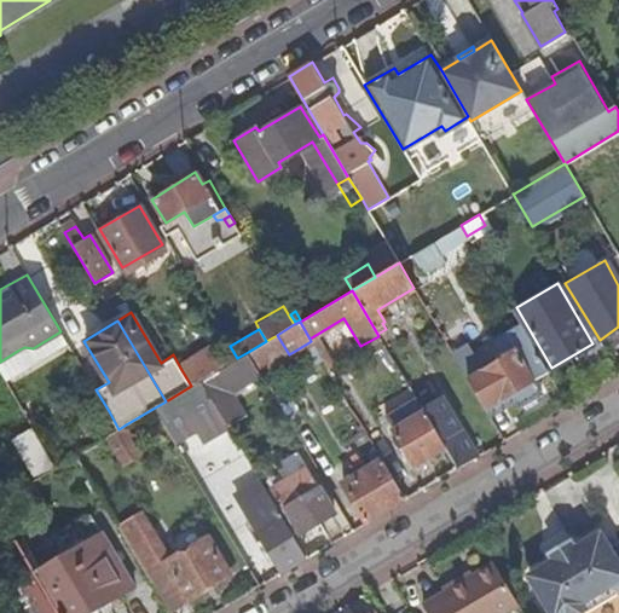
[(24,347),(19,350),(29,368),(68,345),(61,331),(33,348),(24,347)]
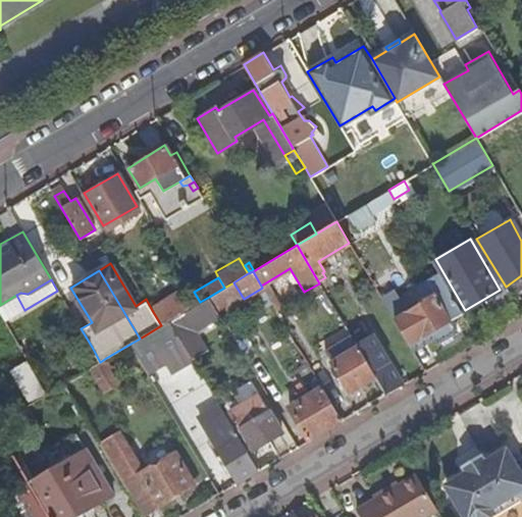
[(439,290),(446,286),(442,281),(436,285),(439,290)]
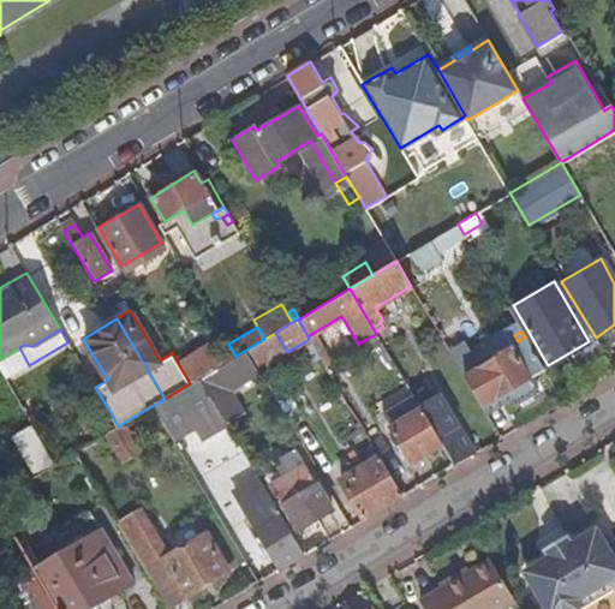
[(246,350),(257,369),(287,352),(275,333),(264,339),(246,350)]
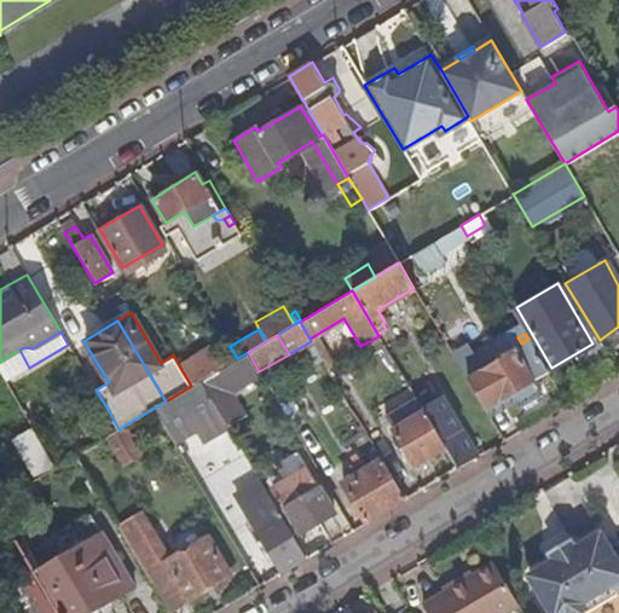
[(450,350),(484,408),(512,391),(521,385),(547,370),(528,339),(521,343),(510,350),(507,345),(497,351),(499,356),(480,366),(466,341),(450,350)]
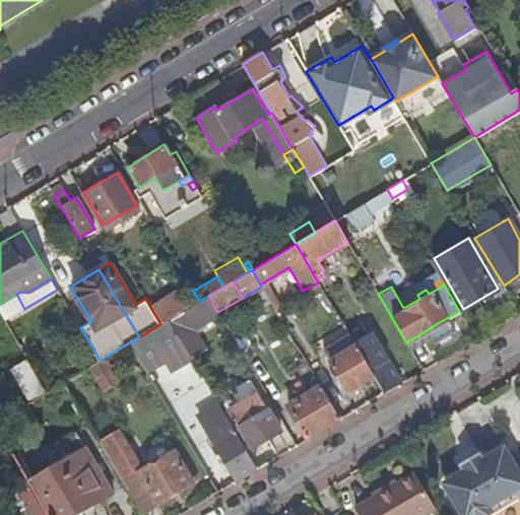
[(265,293),(267,296),(272,293),(270,287),(264,291),(265,293)]
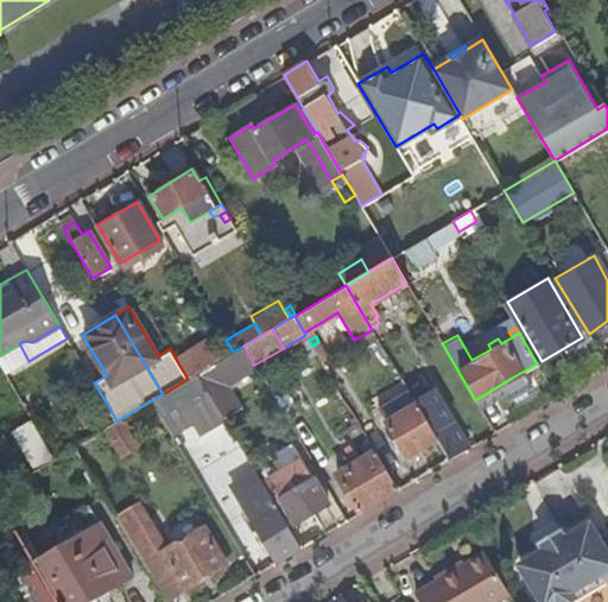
[(226,340),(225,337),(202,350),(210,366),(233,352),(226,340)]
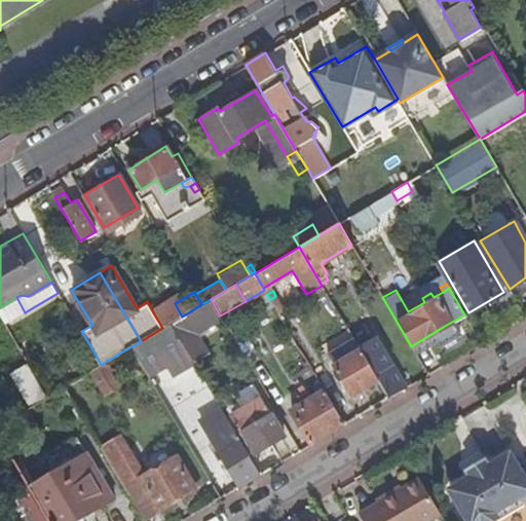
[(0,307),(0,315),(5,324),(25,312),(16,297),(0,307)]
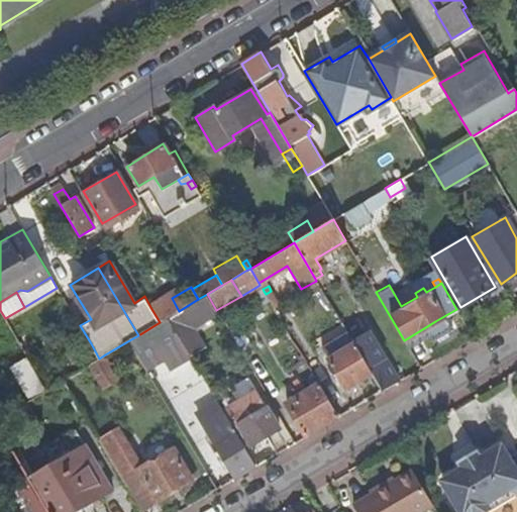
[(169,317),(175,329),(180,337),(183,342),(190,354),(205,346),(194,326),(217,312),(216,310),(207,294),(198,299),(179,311),(169,317)]
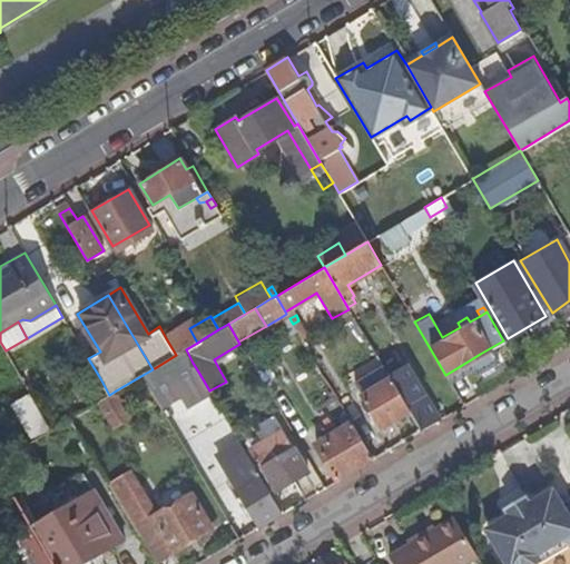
[(197,343),(189,328),(187,326),(166,338),(176,355),(186,349),(197,343)]
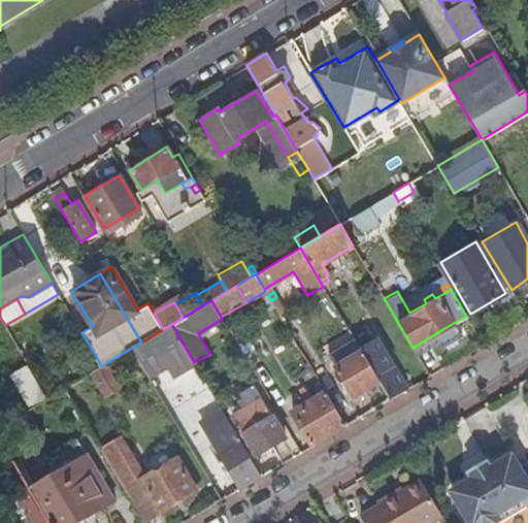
[(132,348),(139,361),(171,341),(171,340),(178,336),(172,324),(163,329),(141,342),(132,348)]
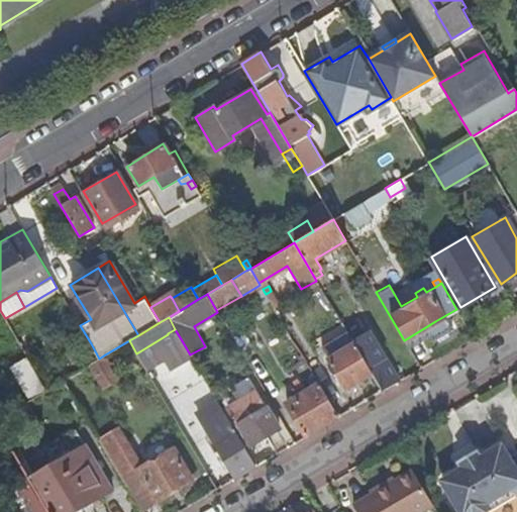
[(435,321),(427,326),(431,333),(439,328),(435,321)]
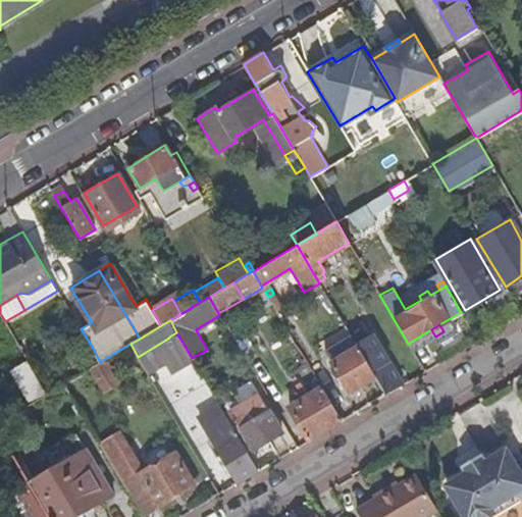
[(374,375),(384,394),(403,382),(372,331),(354,343),(374,375)]
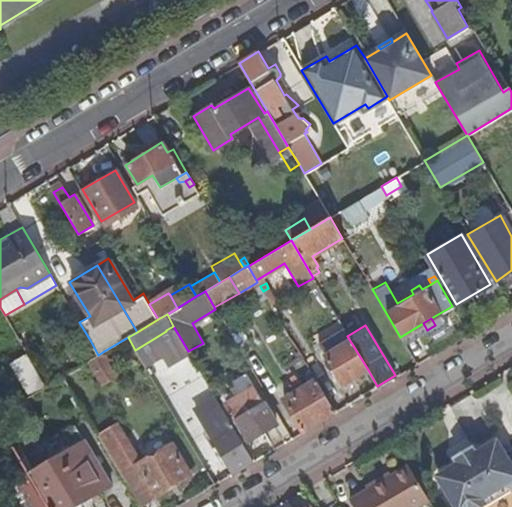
[(342,384),(367,368),(347,336),(343,328),(318,343),(342,384)]
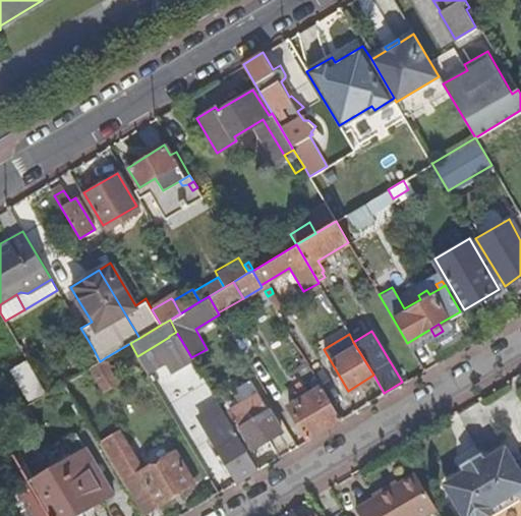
[(91,366),(100,361),(92,346),(68,360),(76,375),(91,366)]
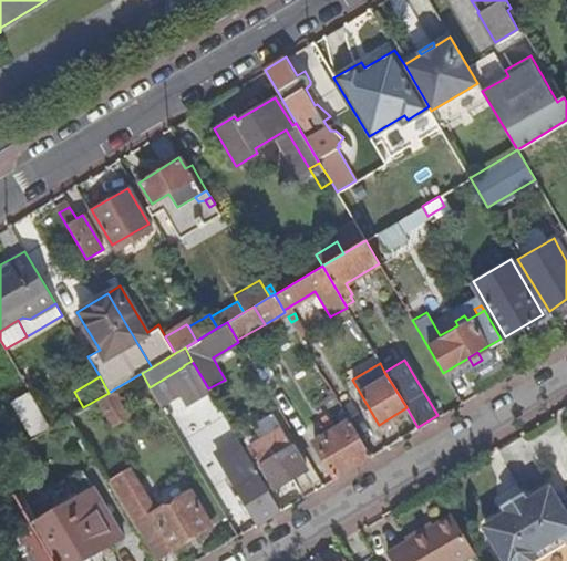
[(120,398),(115,388),(109,393),(99,398),(104,408),(120,398)]
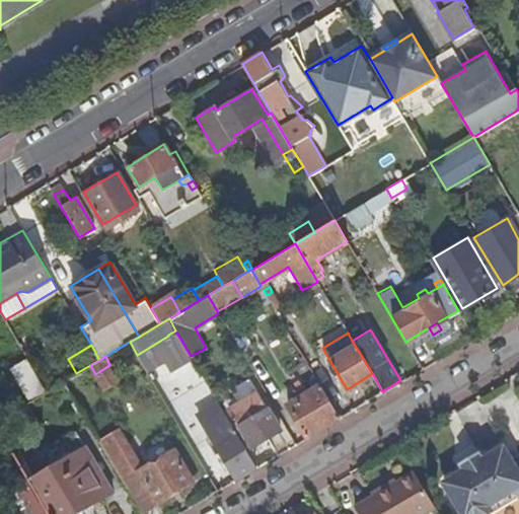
[(24,387),(30,383),(40,377),(27,357),(12,366),(24,387)]
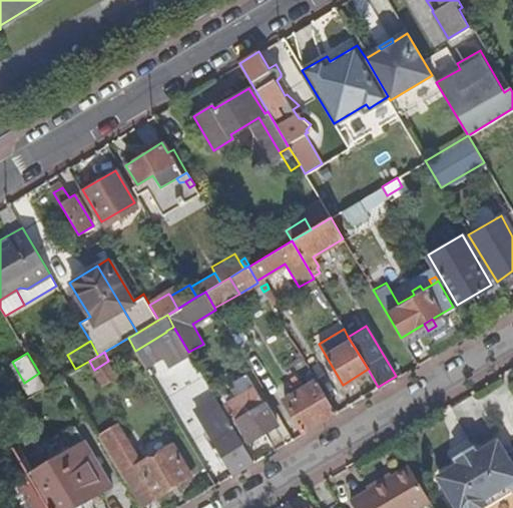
[(116,374),(108,361),(94,370),(101,382),(116,374)]
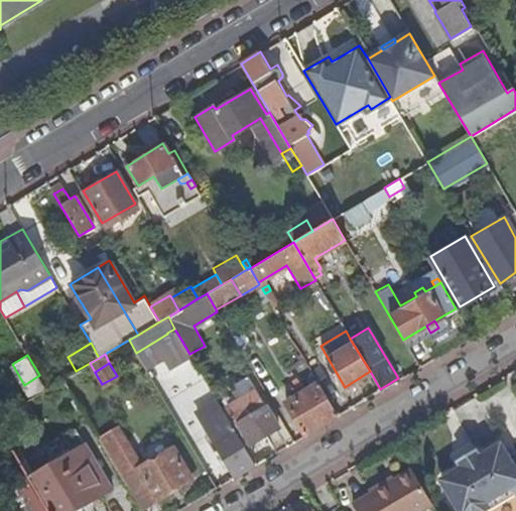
[(221,407),(243,444),(248,441),(250,444),(278,426),(247,374),(233,383),(240,395),(226,403),(226,404),(221,407)]
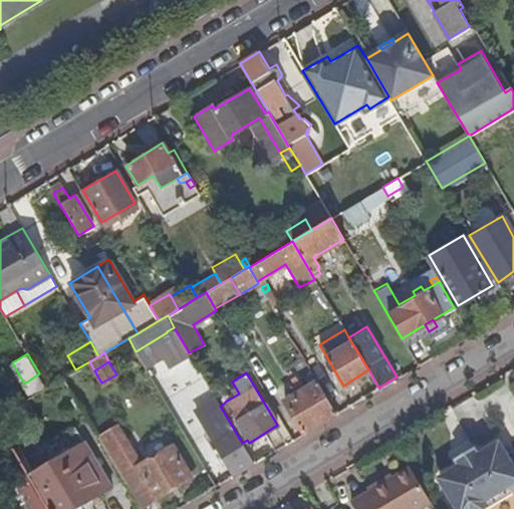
[(30,379),(37,393),(47,387),(39,373),(30,379)]
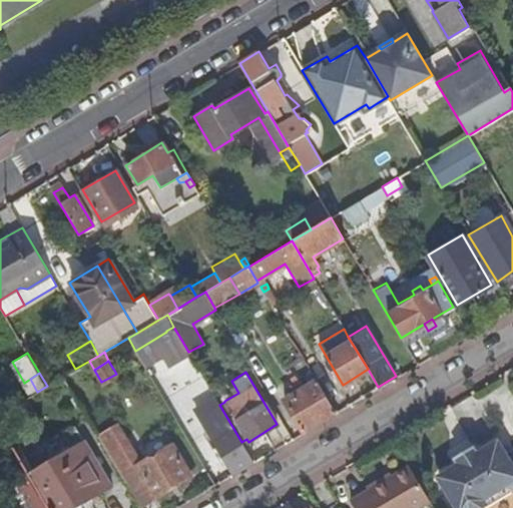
[(284,399),(303,432),(324,419),(334,413),(315,381),(284,399)]
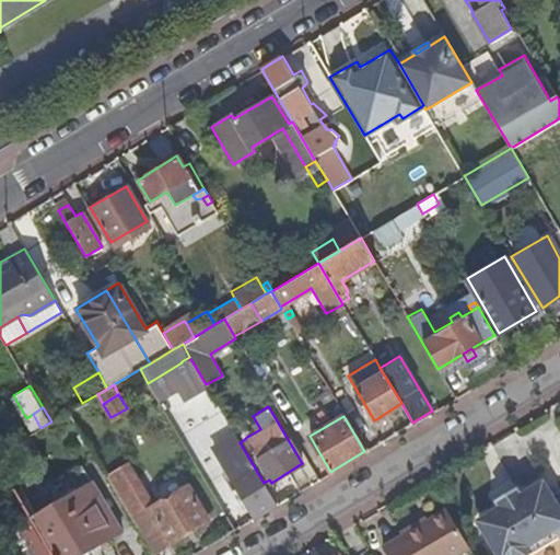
[(231,480),(254,518),(261,512),(277,504),(264,483),(240,442),(236,437),(228,442),(237,461),(231,464),(237,475),(231,480)]
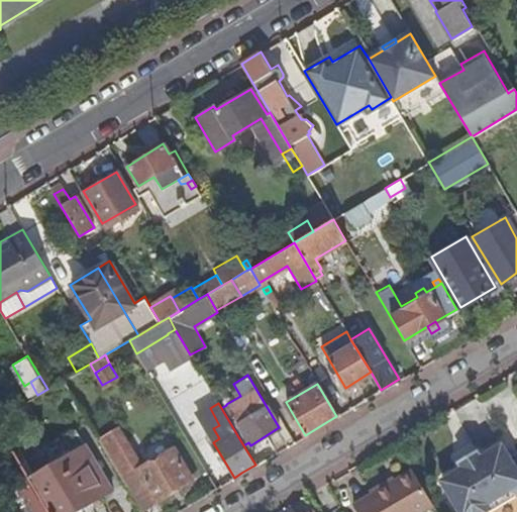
[(98,436),(141,509),(157,500),(157,501),(193,480),(174,447),(158,456),(156,451),(149,454),(152,459),(148,463),(143,465),(122,430),(116,433),(113,427),(98,436)]
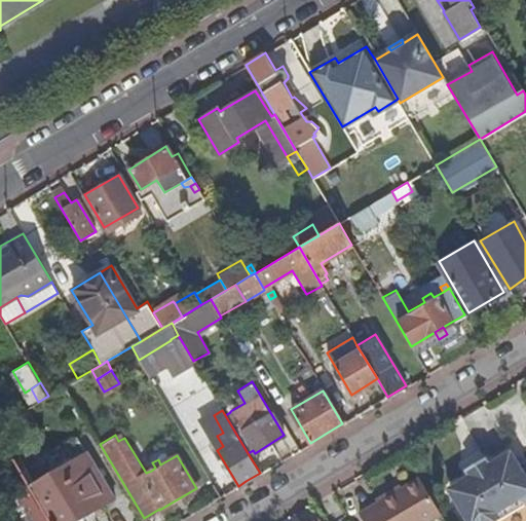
[(60,457),(25,478),(29,485),(49,520),(99,520),(108,516),(102,506),(114,498),(77,436),(54,449),(60,457)]
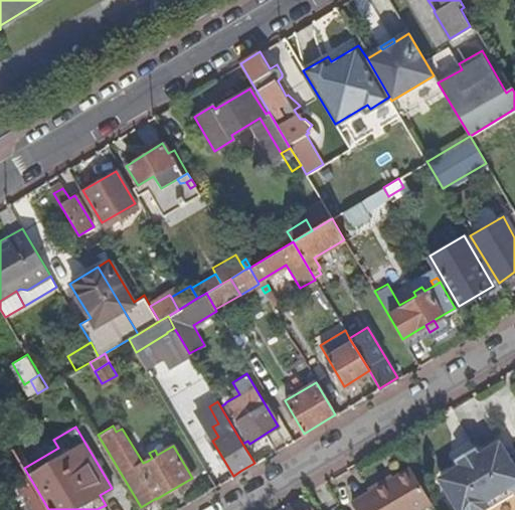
[(514,460),(513,462),(502,443),(495,442),(478,452),(460,463),(443,473),(441,479),(459,509),(480,509),(484,508),(486,498),(505,486),(514,489),(514,460)]
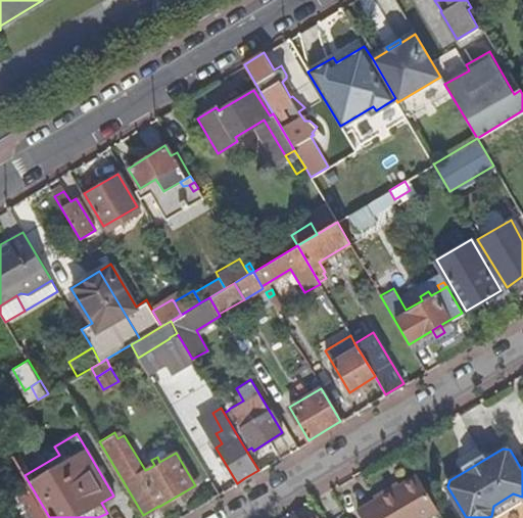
[(464,465),(467,470),(485,459),(482,454),(464,465)]
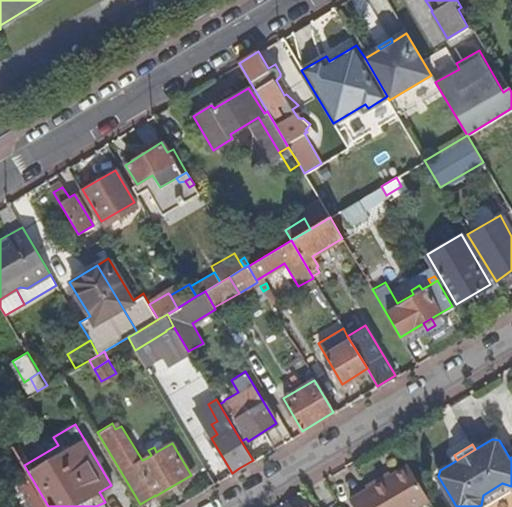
[(414,506),(429,499),(408,463),(391,474),(368,488),(350,498),(355,506),(414,506)]
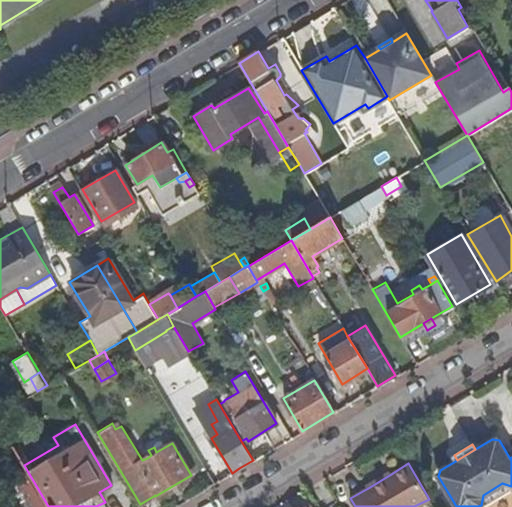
[(368,488),(391,474),(388,470),(365,484),(368,488)]
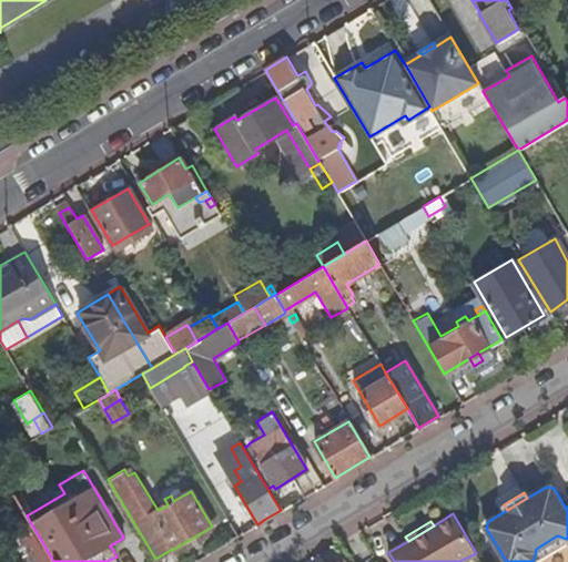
[(53,561),(31,523),(7,538),(21,561),(53,561)]
